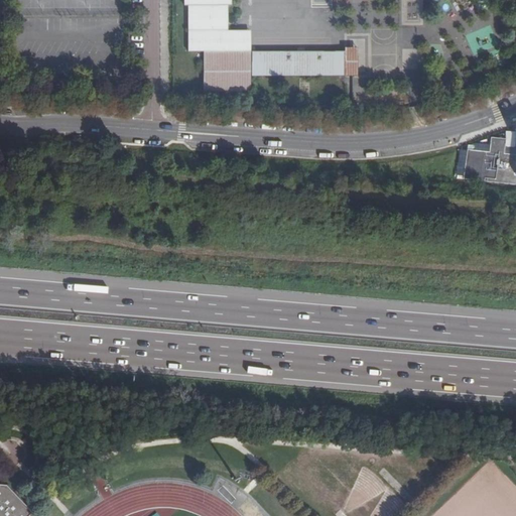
[(231,0),(184,0),(184,4),(188,5),(188,51),(205,51),(205,35),(228,35),(228,29),(228,5),(231,5),(231,0)]
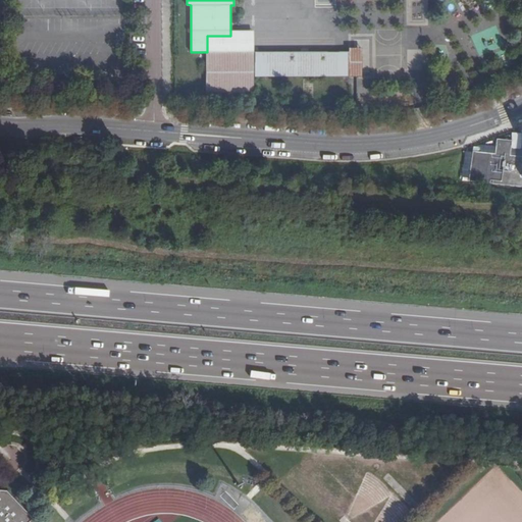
[(207,52),(207,68),(251,67),(251,52),(251,31),(230,30),(230,36),(207,36),(207,52)]
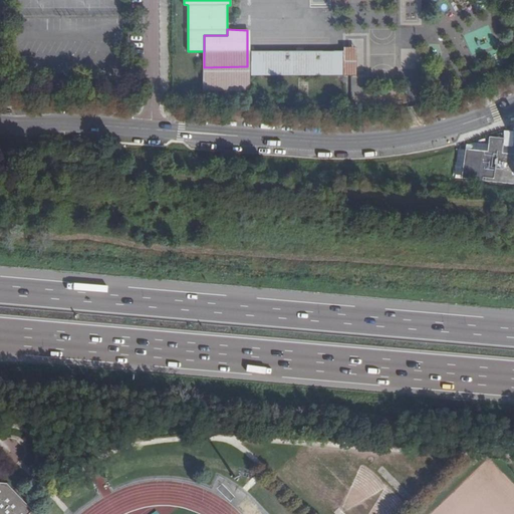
[(342,48),(341,52),(341,76),(354,76),(355,48),(342,48)]
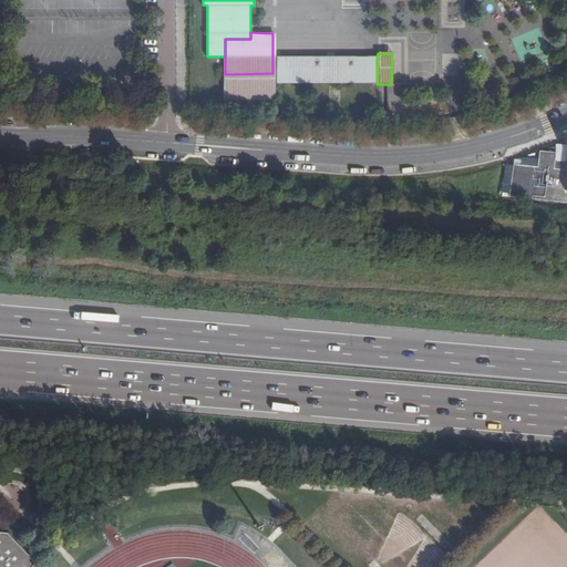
[(377,58),(272,57),(272,73),(225,74),(224,101),(274,101),(275,84),(377,84),(377,58)]
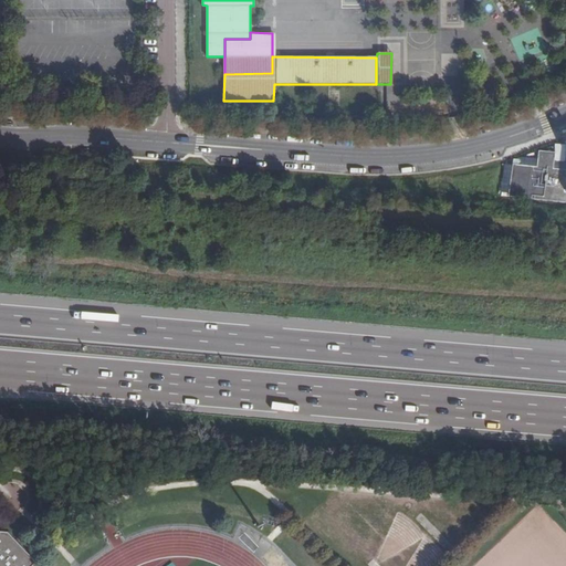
[(42,565),(38,561),(9,530),(0,528),(0,565),(42,565)]
